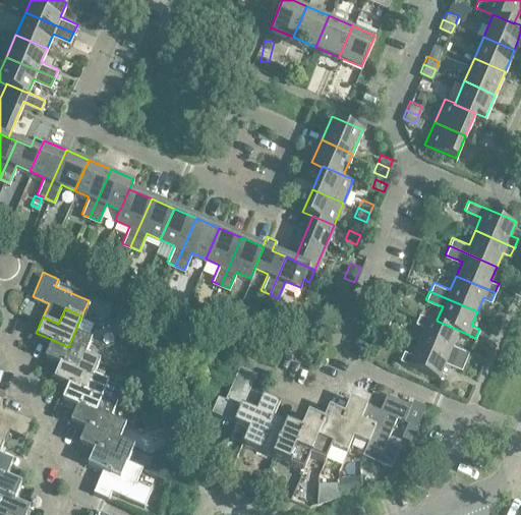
[(384,309),(380,320),(387,323),(392,312),(384,309)]
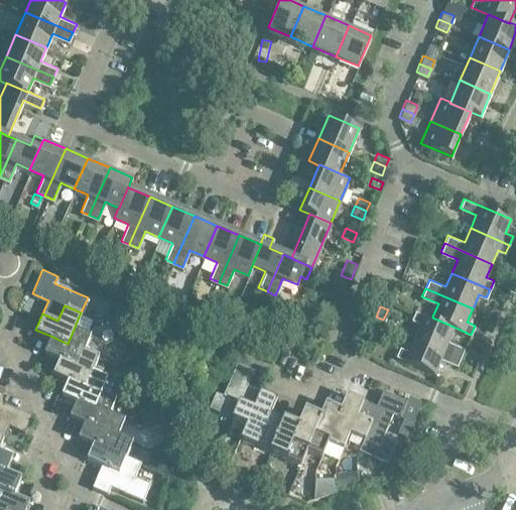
[(464,347),(447,340),(454,327),(432,317),(432,316),(415,309),(411,319),(419,322),(413,335),(461,356),(464,347)]
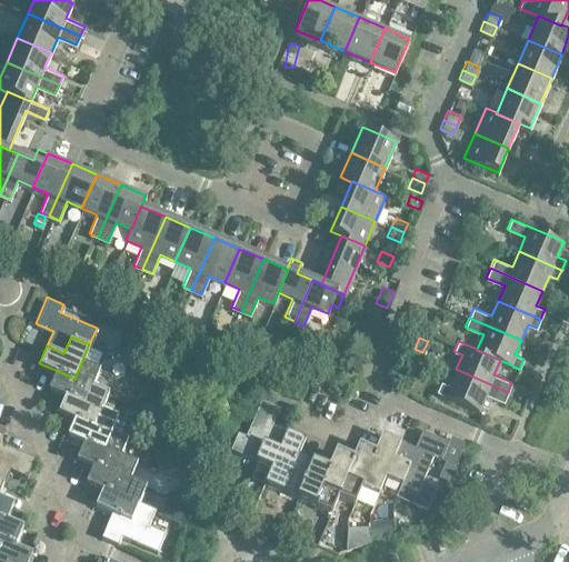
[(82,360),(75,379),(56,370),(48,387),(65,393),(85,402),(92,383),(99,368),(82,360)]
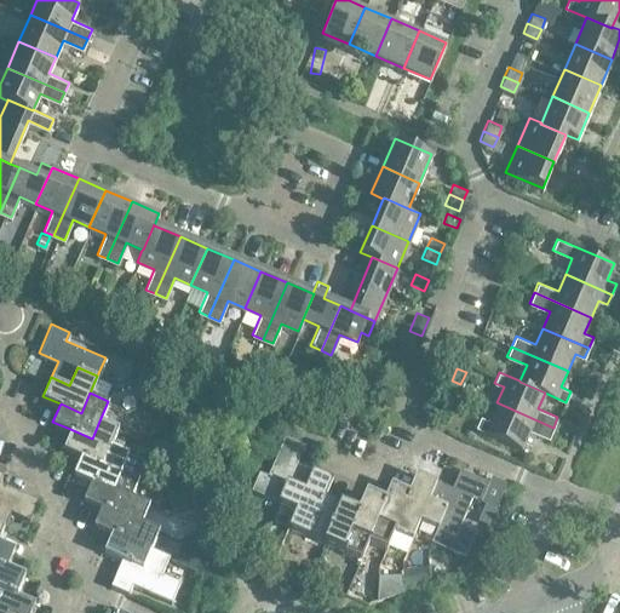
[(549,437),(554,428),(497,402),(489,419),(480,416),(476,427),(522,446),(529,429),(549,437)]
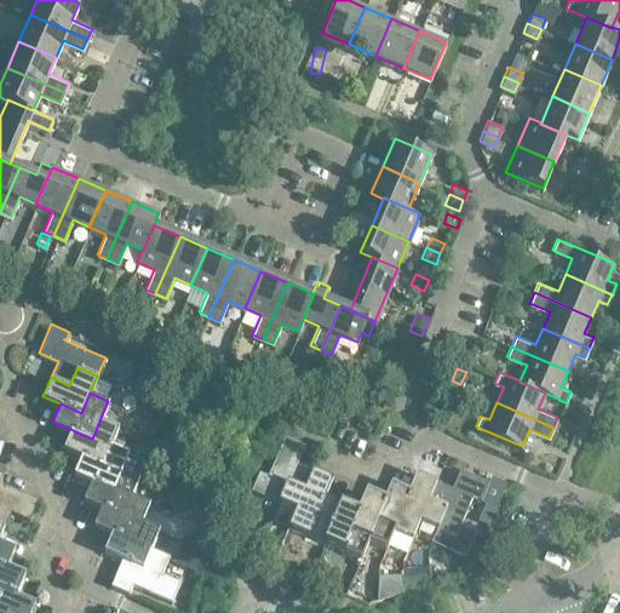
[(101,418),(92,439),(70,429),(63,447),(81,454),(102,464),(110,444),(118,427),(101,418)]
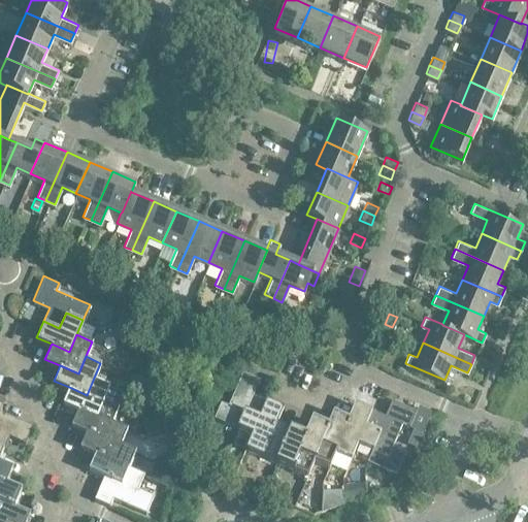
[(143,369),(131,373),(135,385),(147,380),(143,369)]
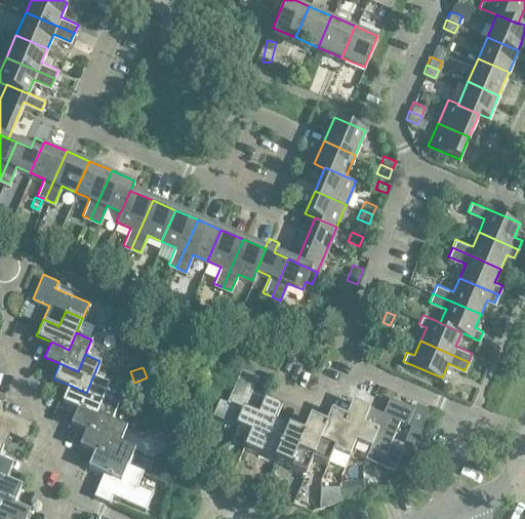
[(235,423),(242,406),(257,413),(265,396),(251,390),(257,374),(240,367),(227,401),(218,397),(212,412),(235,423)]
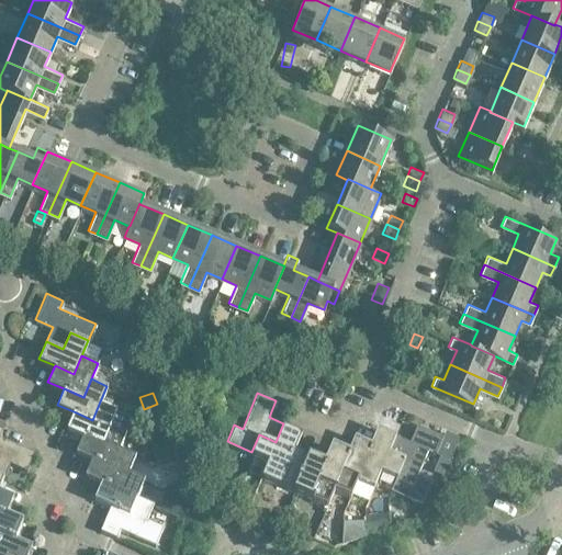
[(100,401),(92,420),(74,411),(66,428),(82,434),(101,443),(109,425),(116,409),(100,401)]
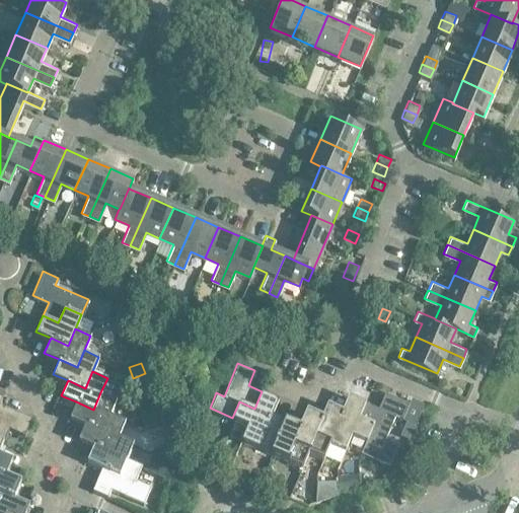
[(364,400),(357,418),(372,424),(365,439),(361,450),(386,460),(394,441),(384,437),(394,413),(402,416),(409,400),(384,390),(378,407),(364,400)]
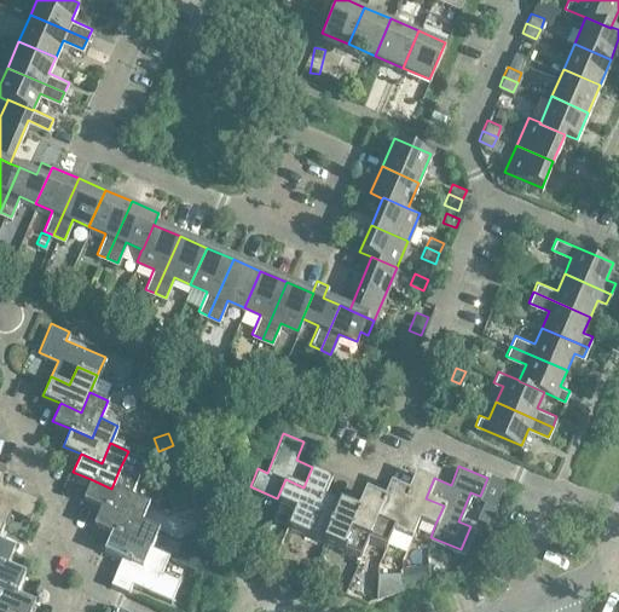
[(304,488),(285,479),(277,498),(294,506),(314,514),(324,494),(331,475),(312,467),(304,488)]
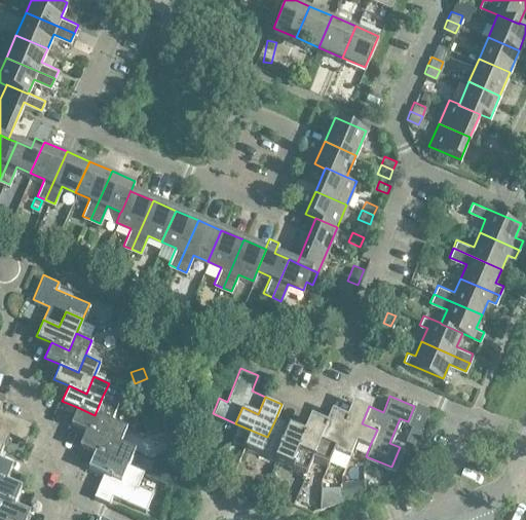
[(102,398),(95,415),(77,407),(71,422),(85,429),(104,437),(111,419),(117,405),(102,398)]
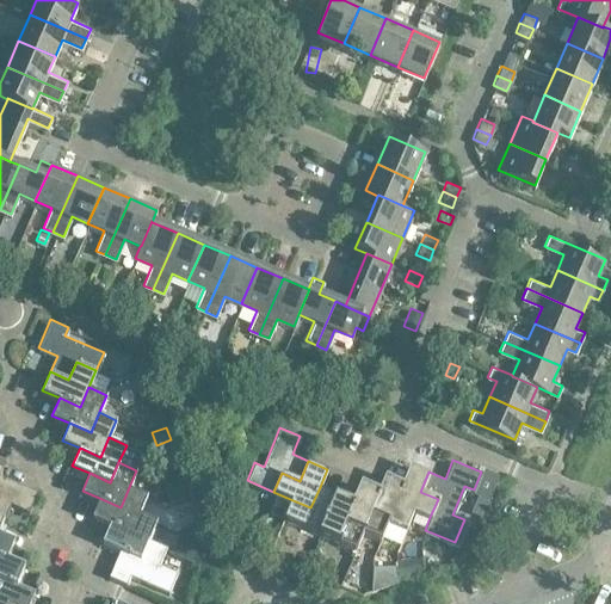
[(0,516),(2,518),(10,501),(29,510),(37,490),(0,473),(0,468),(2,464),(0,463),(0,516)]
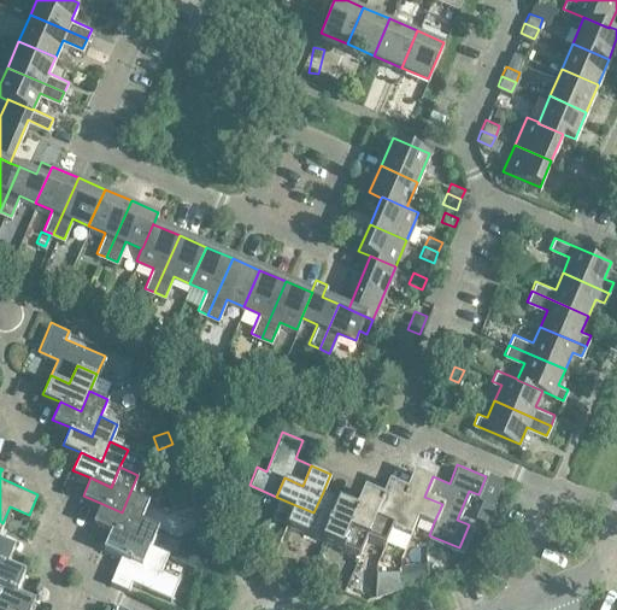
[(442,504),(424,497),(433,476),(413,468),(406,486),(398,506),(417,515),(434,522),(442,504)]
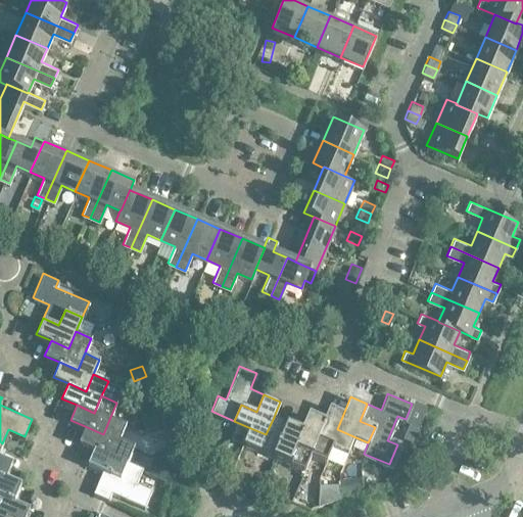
[(353,436),(337,429),(344,412),(329,405),(323,420),(316,438),(332,445),(347,452),(353,436)]
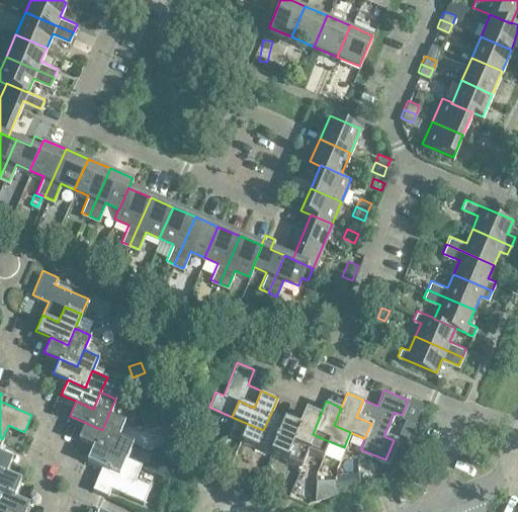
[(290,442),(308,449),(323,455),(329,441),(313,434),(320,416),(305,410),(298,425),(290,442)]
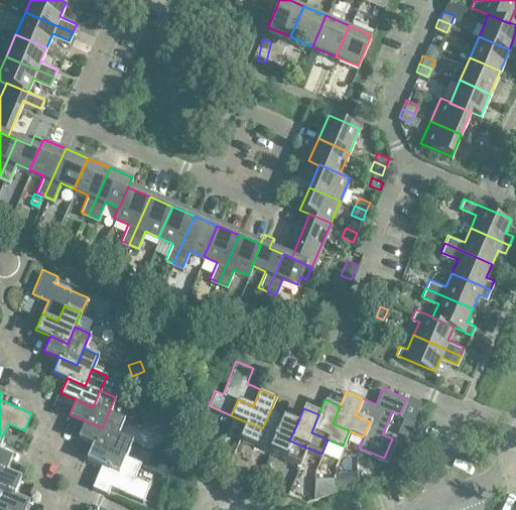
[(109,411),(102,428),(84,420),(78,435),(93,441),(110,450),(117,432),(123,418),(109,411)]
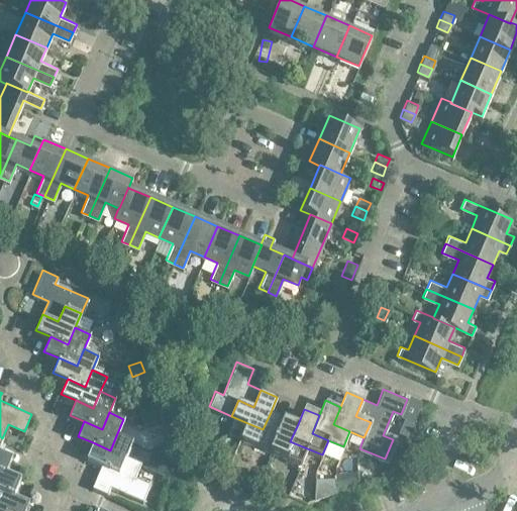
[(271,412),(263,429),(245,422),(239,437),(270,450),(284,418),(271,412)]
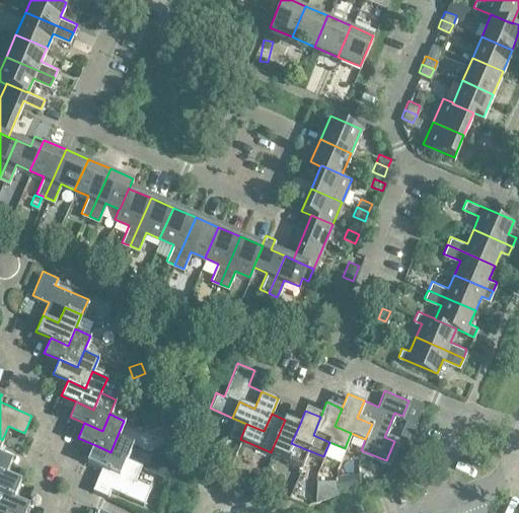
[(271,452),(302,465),(308,450),(291,443),(299,426),(285,420),(271,452)]
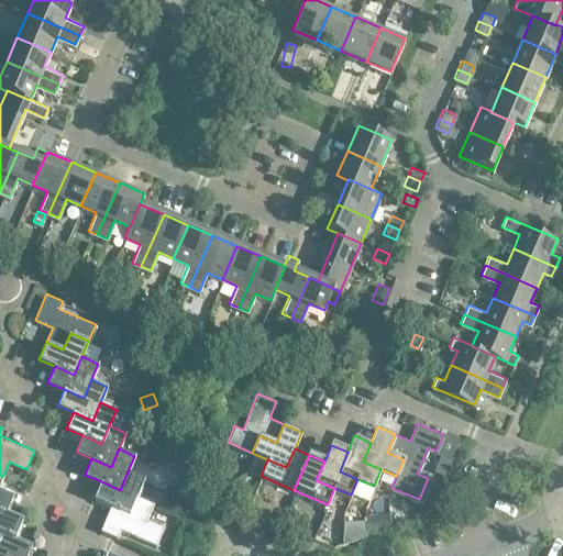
[(129,513),(136,495),(144,479),(128,471),(120,490),(101,481),(94,498),(110,504),(129,513)]
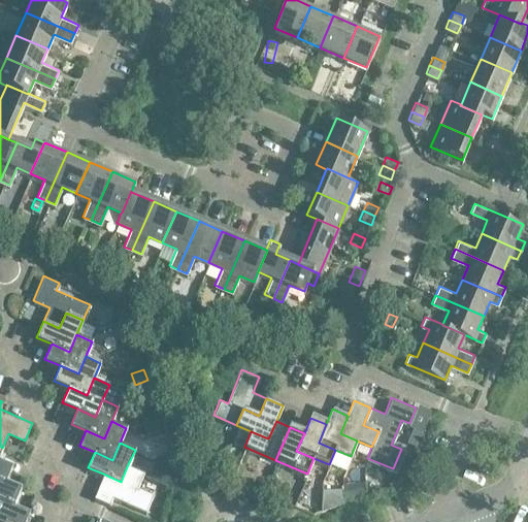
[(0,481),(5,484),(11,468),(0,463),(0,481)]
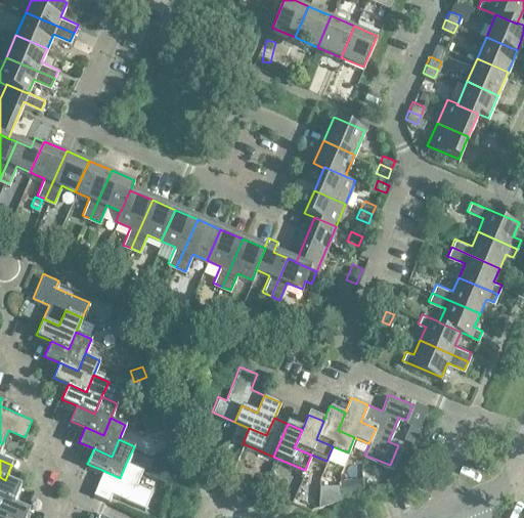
[(223,460),(220,468),(229,472),(232,464),(223,460)]
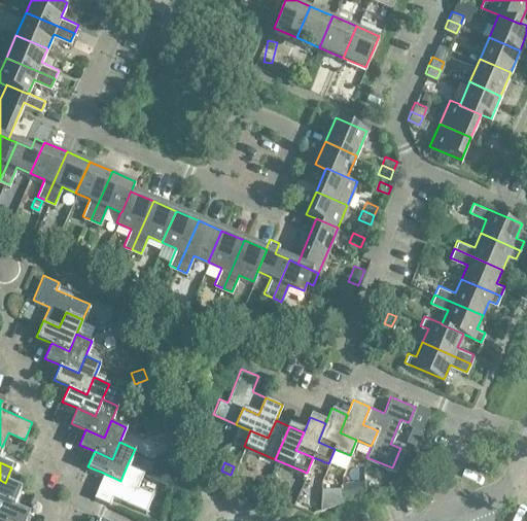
[(109,502),(112,494),(145,509),(152,492),(137,485),(143,471),(128,463),(120,481),(103,473),(94,495),(109,502)]
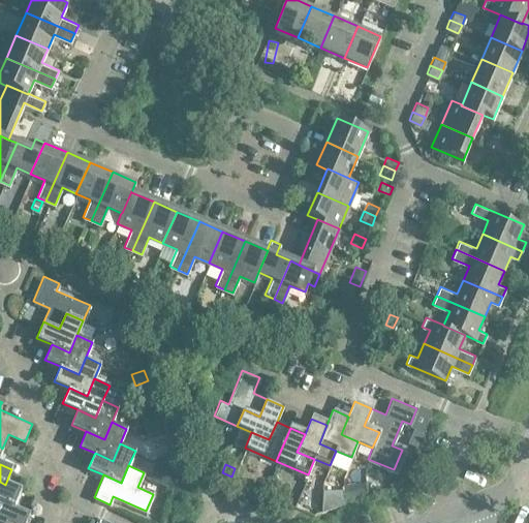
[(166,473),(165,480),(176,482),(179,471),(172,470),(166,473)]
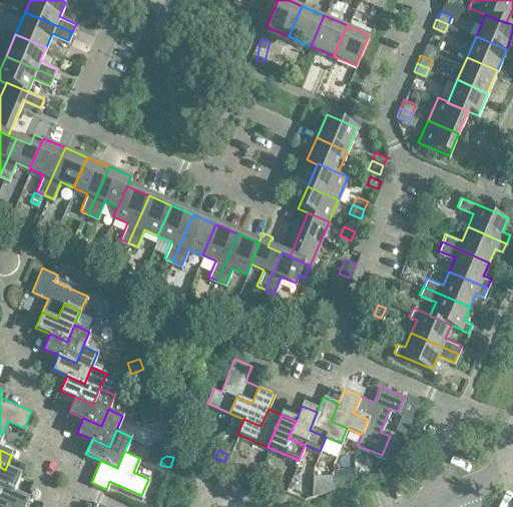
[(262,463),(255,476),(269,482),(275,468),(262,463)]
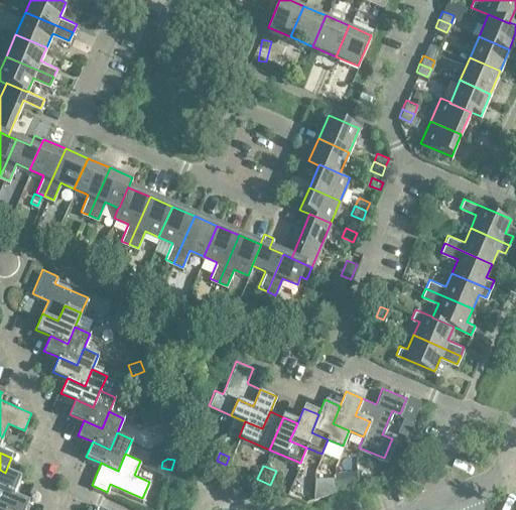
[(355,468),(336,471),(338,483),(356,480),(355,468)]
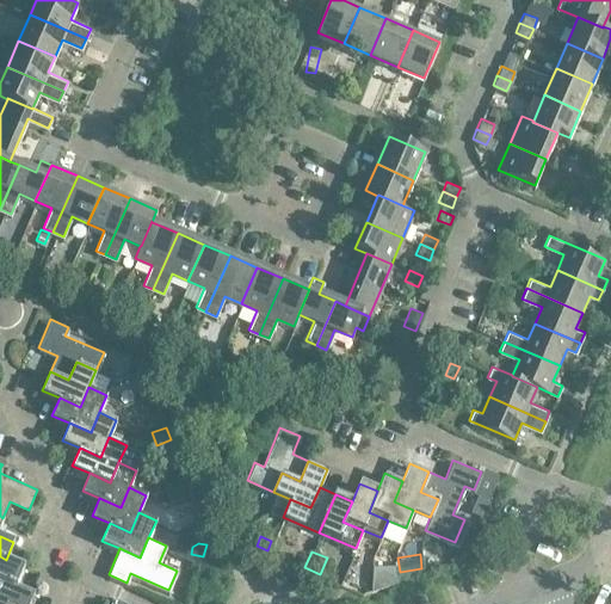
[(0,577),(16,585),(24,567),(6,560),(0,556),(0,577)]
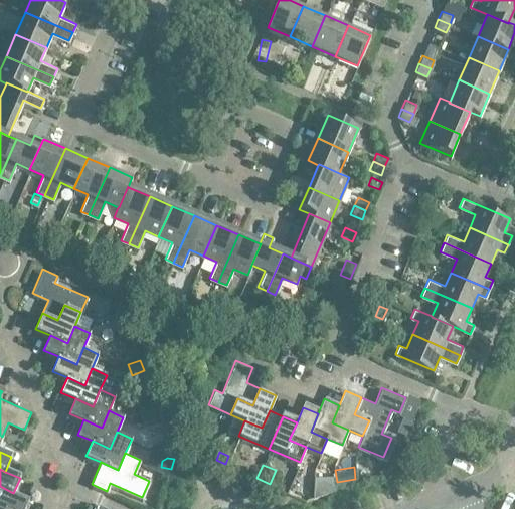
[(297,484),(294,490),(304,494),(308,485),(302,482),(297,484)]
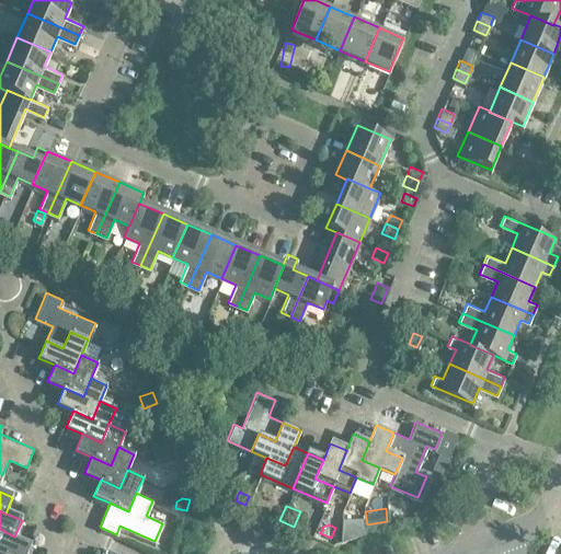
[(25,553),(31,543),(14,537),(0,529),(0,553),(3,553),(6,551),(12,553),(25,553)]
